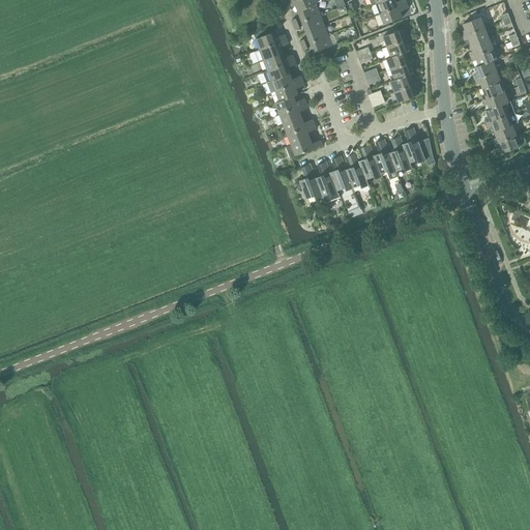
[(315,0),(296,0),(290,2),(292,6),(296,5),(298,11),(317,4),(315,0)]
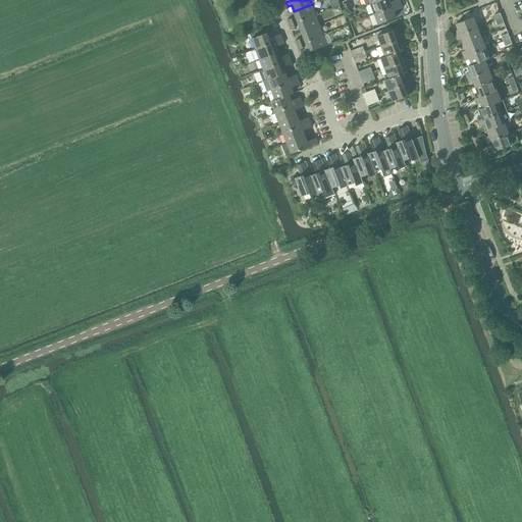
[(375,13),(402,3),(400,0),(395,0),(390,2),(389,0),(379,0),(371,3),(375,13)]
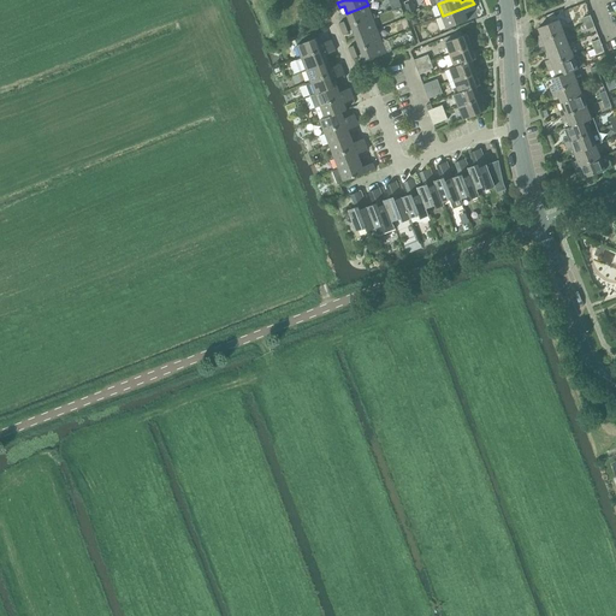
[(412,3),(404,5),(408,13),(415,11),(412,3)]
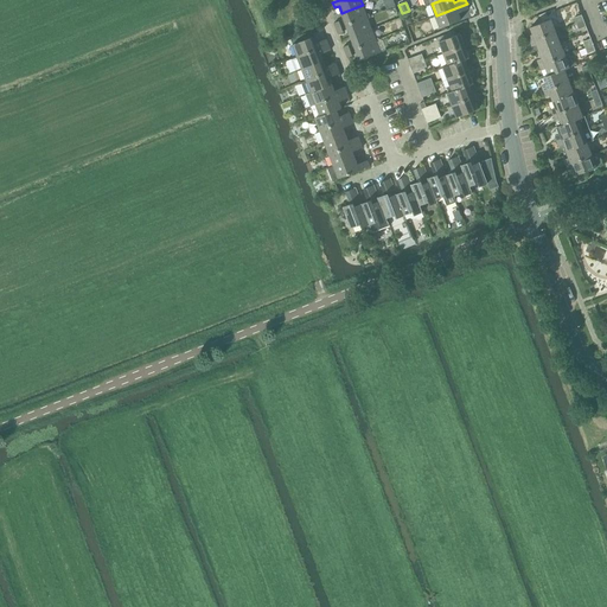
[(467,4),(436,16),(441,29),(461,20),(459,13),(468,10),(467,4)]
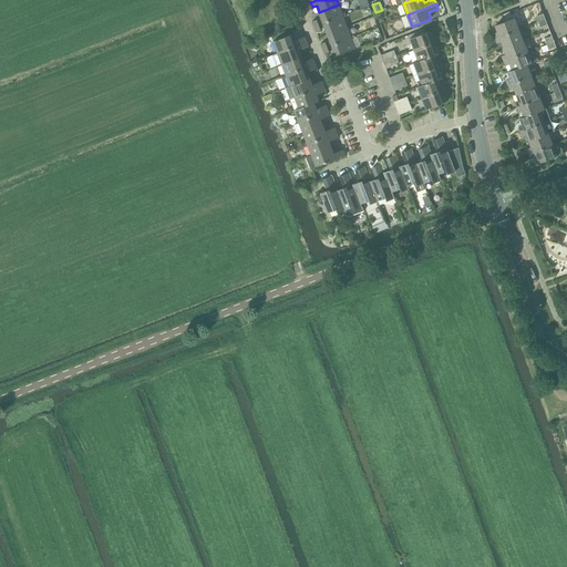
[(339,4),(319,12),(323,23),(346,14),(344,12),(342,13),(339,4)]
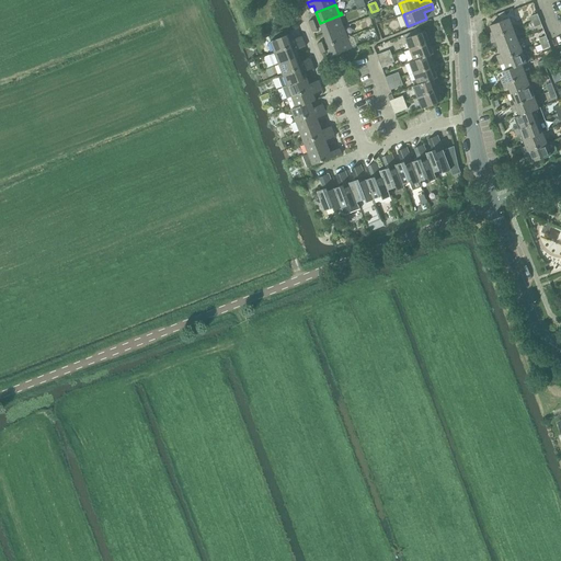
[(342,14),(320,23),(324,34),(344,26),(340,18),(343,16),(342,14)]
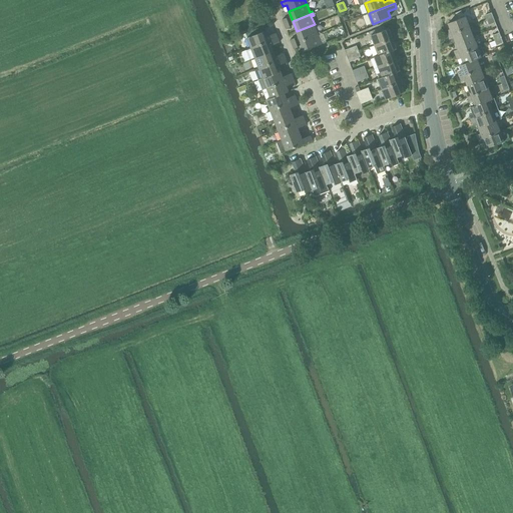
[(448,35),(470,27),(466,16),(449,23),(451,30),(447,32),(448,35)]
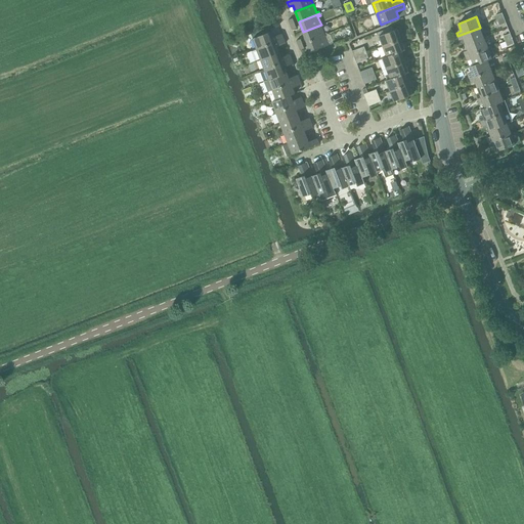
[(321,25),(303,32),(307,42),(328,34),(326,32),(324,33),(321,25)]
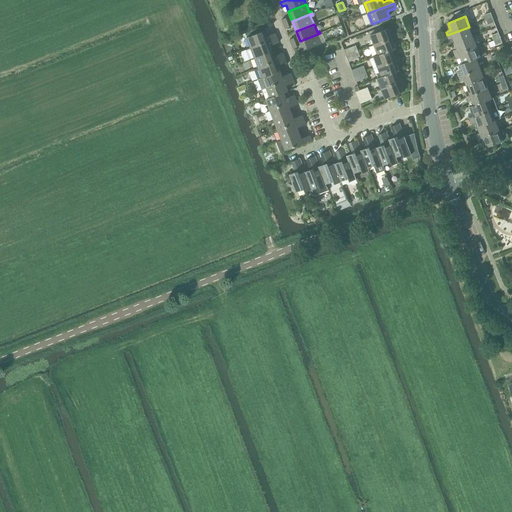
[(469,27),(447,35),(448,39),(453,37),(455,44),(473,37),(469,27)]
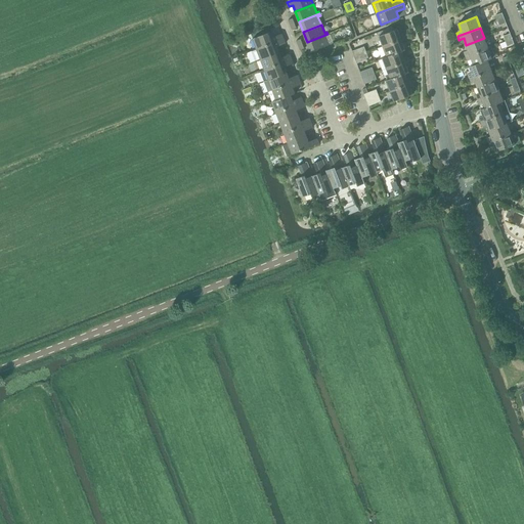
[(397,29),(380,36),(384,47),(405,38),(404,35),(400,36),(397,29)]
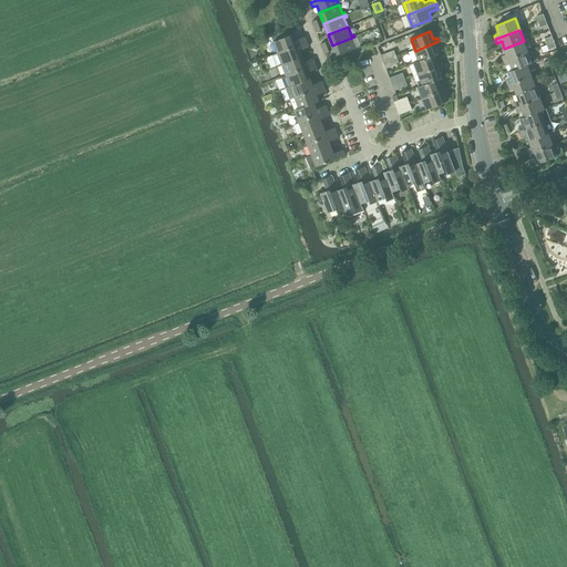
[(294,34),(274,41),(278,53),(307,41),(305,37),(296,41),(294,34)]
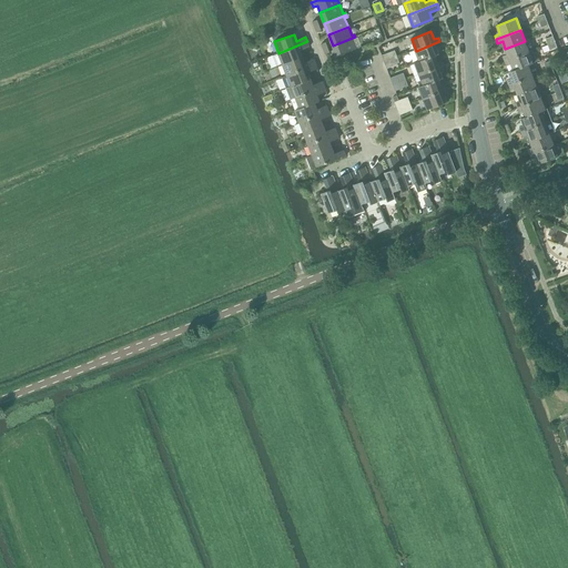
[(355,37),(333,46),(337,57),(357,50),(353,40),(356,39),(355,37)]
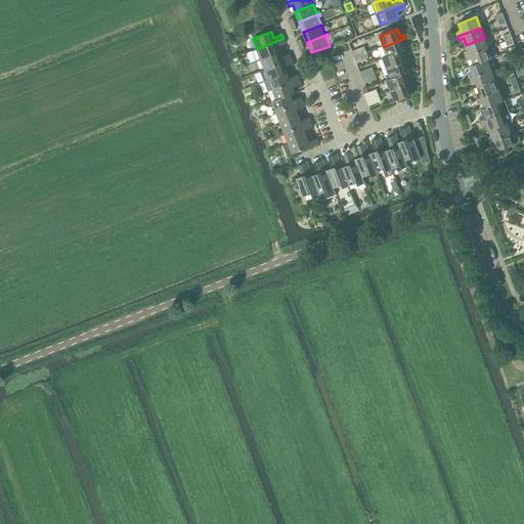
[(257,50),(252,52),(256,60),(261,59),(278,52),(276,47),(286,43),(284,38),(257,49),(257,50)]
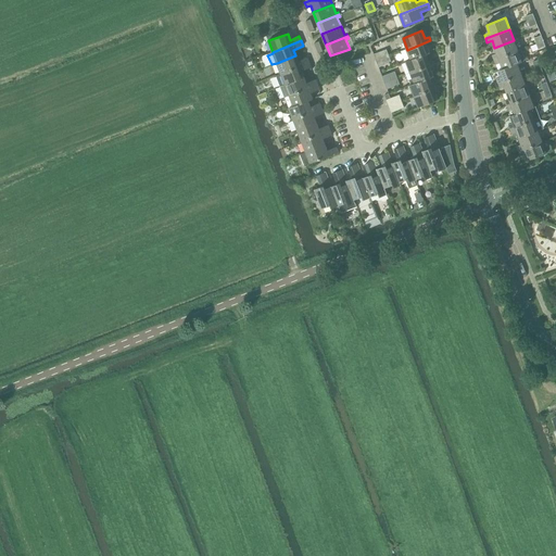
[(430,40),(407,50),(412,61),(426,54),(430,53),(427,46),(432,45),(430,40)]
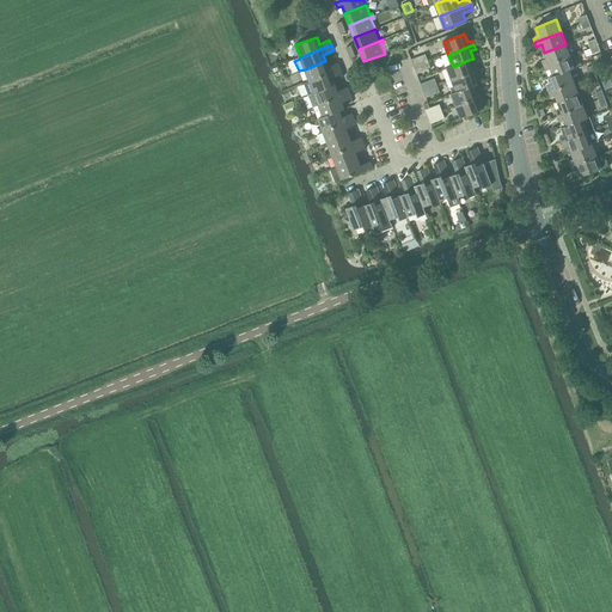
[(548,60),(543,62),(544,66),(570,56),(565,44),(544,53),(548,60)]
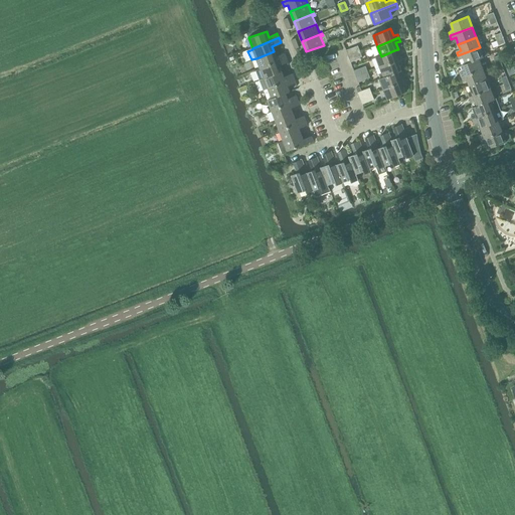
[(349,57),(360,52),(358,46),(346,50),(349,57)]
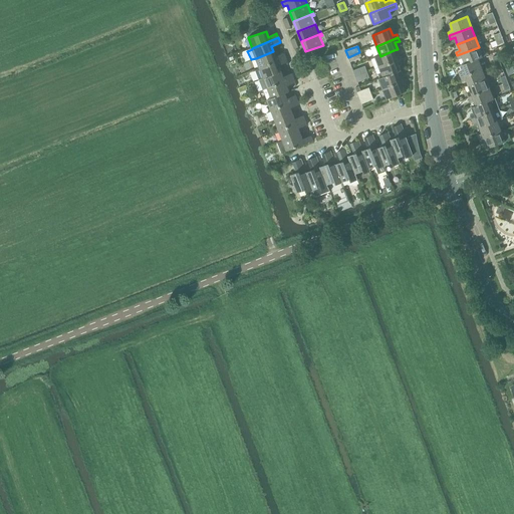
[(479,47),(457,55),(458,59),(463,57),(465,64),(478,59),(483,57),(486,55),(484,50),(480,51),(479,47)]
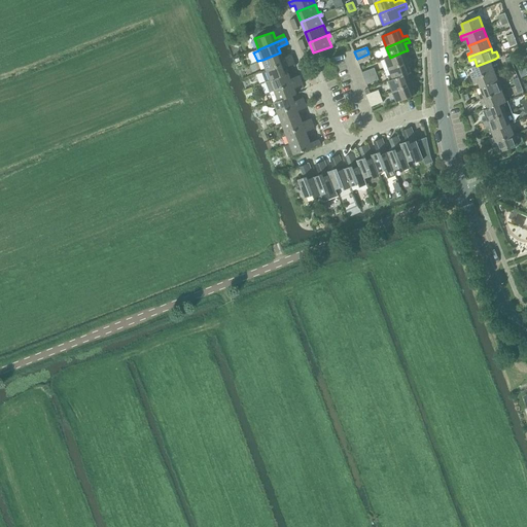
[(390,58),(386,59),(390,69),(412,61),(410,57),(406,59),(403,51),(390,58)]
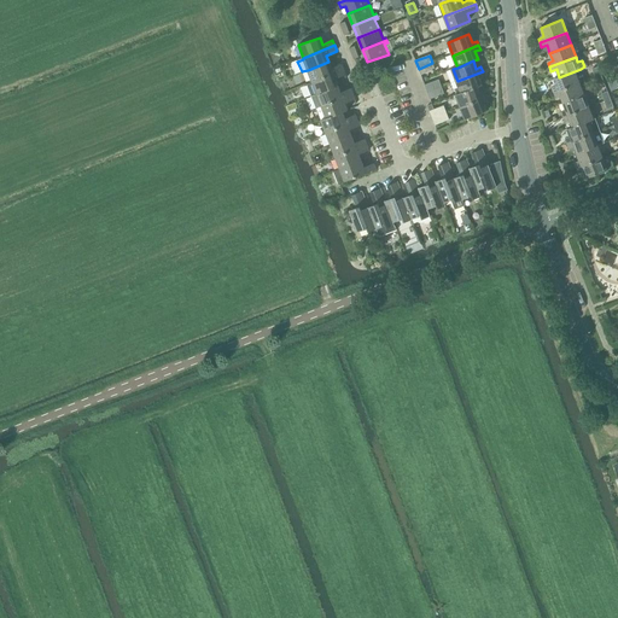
[(328,62),(308,70),(313,82),(344,70),(342,64),(332,68),(328,62)]
